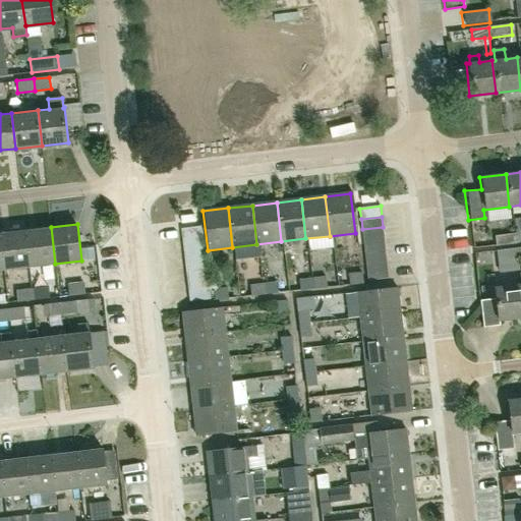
[(181,239),(201,236),(200,226),(180,229),(181,239)]
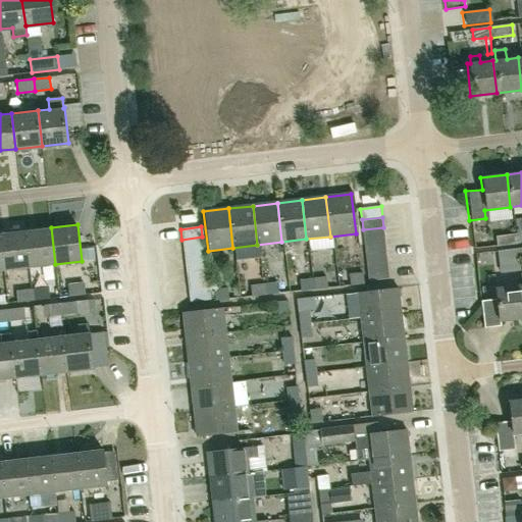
[(55,264),(51,227),(25,230),(30,267),(55,264)]
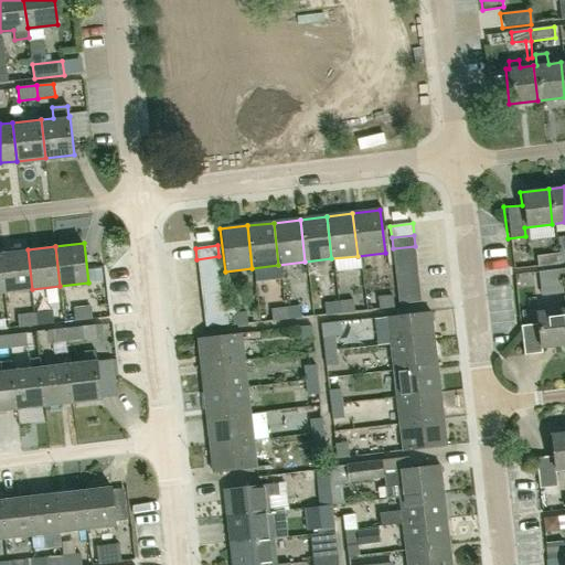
[(394,259),(416,257),(415,246),(393,248),(394,259)]
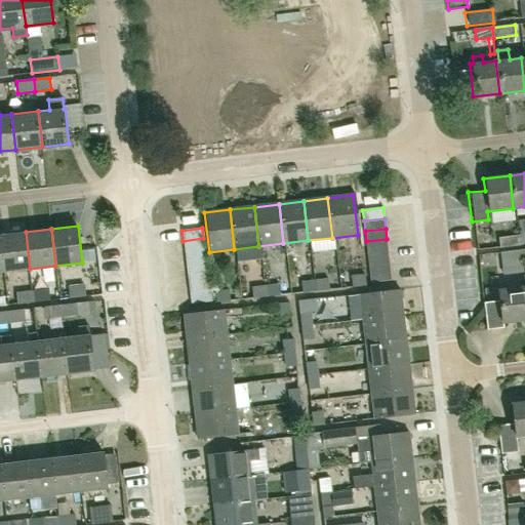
[(30,269),(26,232),(0,234),(0,237),(4,272),(30,269)]
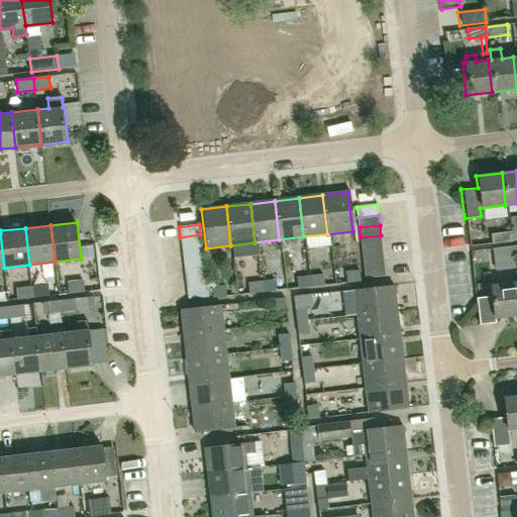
[(510,242),(509,232),(491,234),(492,244),(510,242)]
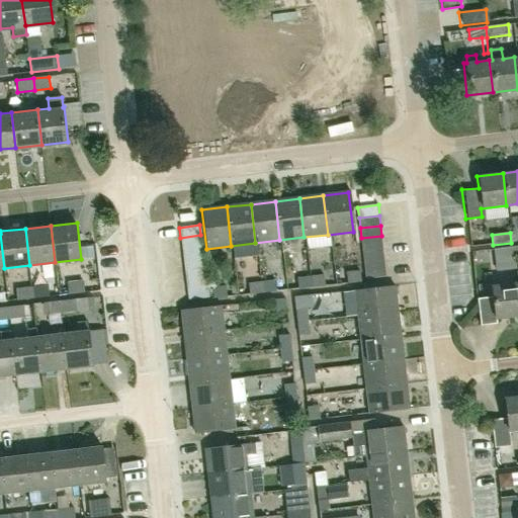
[(200,235),(180,238),(181,248),(202,245),(200,235)]
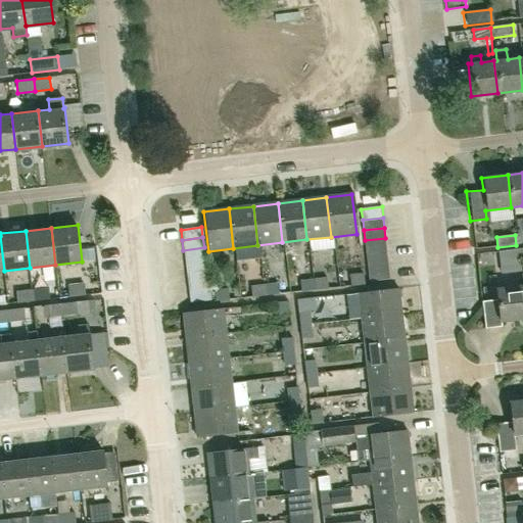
[(366,251),(386,248),(385,238),(365,240),(366,251)]
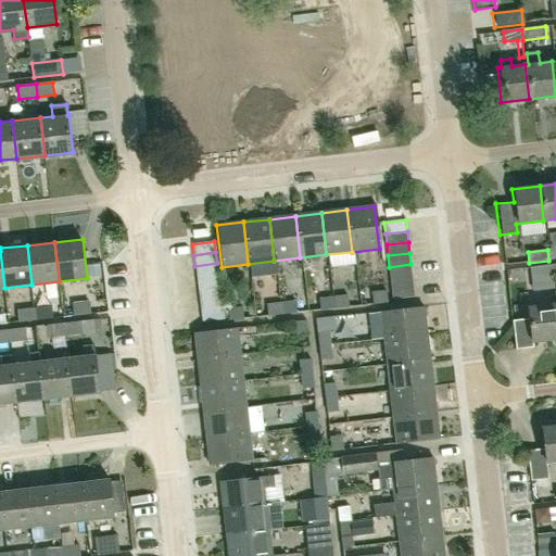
[(217,263),(194,266),(197,277),(218,274),(217,263)]
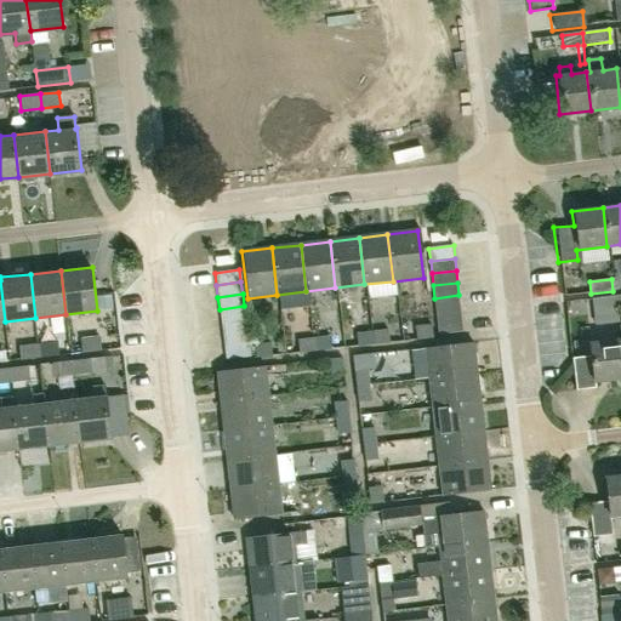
[(436,311),(461,307),(459,295),(434,298),(436,311)]
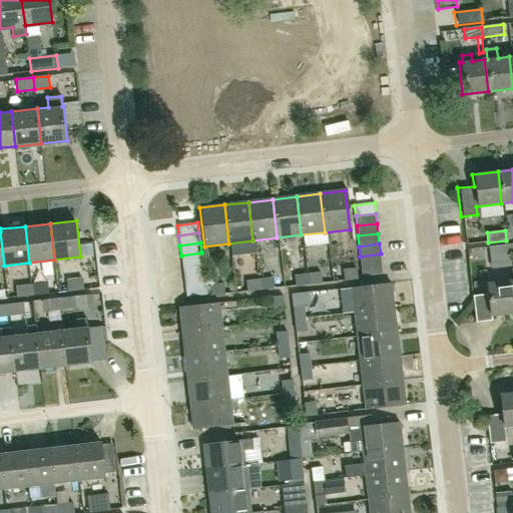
[(507,254),(506,245),(489,246),(490,257),(507,254)]
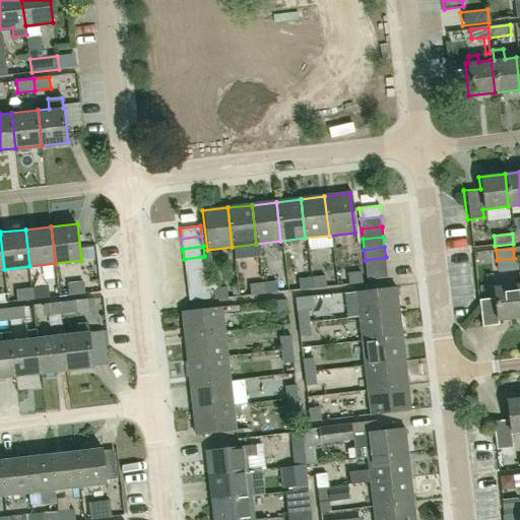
[(204,256),(184,259),(185,269),(205,267),(204,256)]
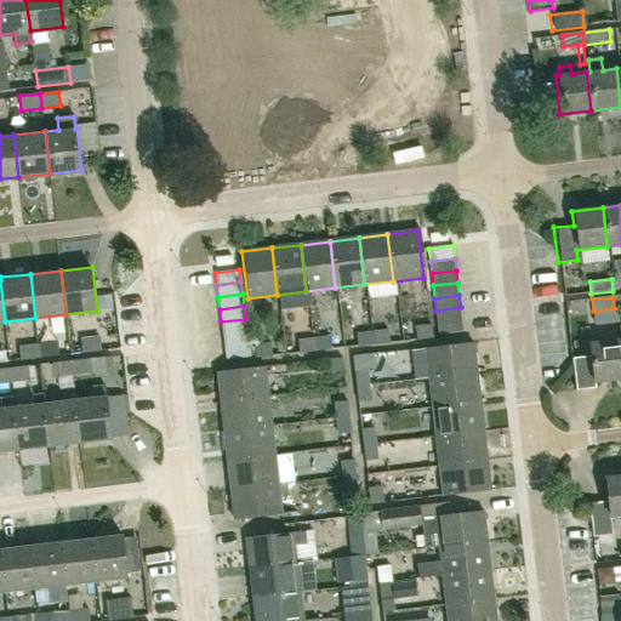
[(436,311),(438,323),(462,320),(461,307),(436,311)]
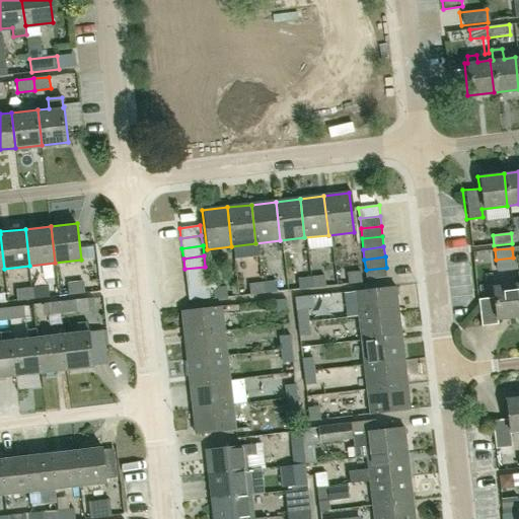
[(205,267),(184,269),(186,279),(206,277),(205,267)]
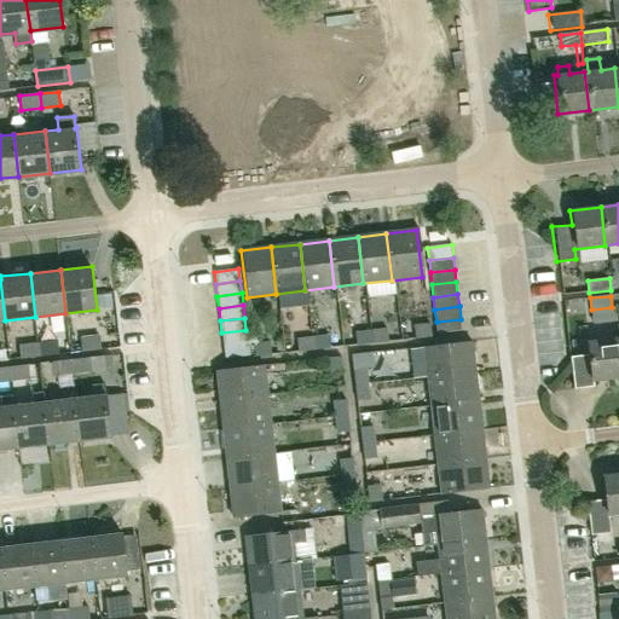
[(438,334),(462,331),(461,319),(437,322),(438,334)]
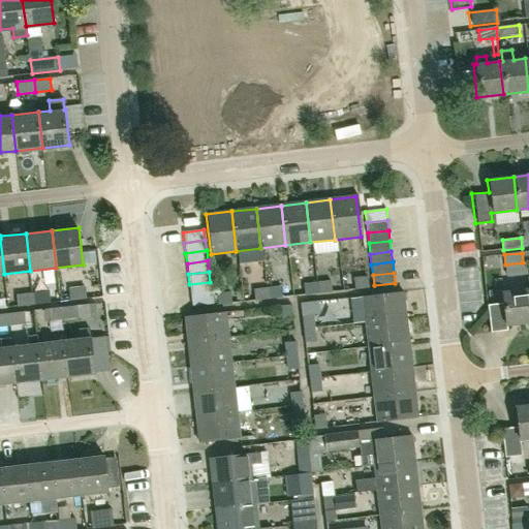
[(355,289),(369,288),(368,277),(353,278),(355,289)]
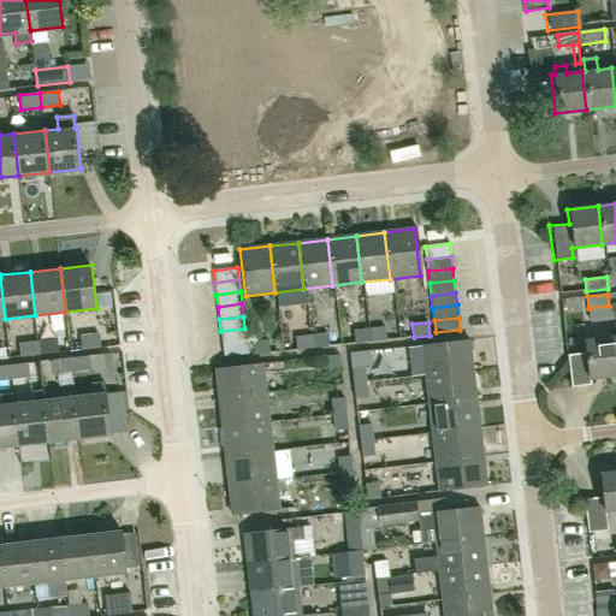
[(368,342),(386,341),(385,327),(367,330),(368,342)]
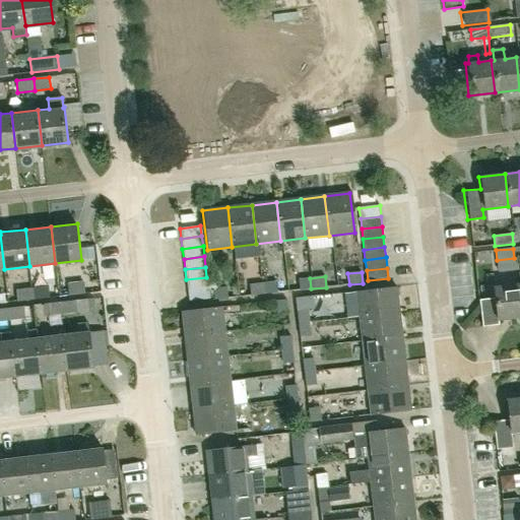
[(206,277),(186,279),(187,290),(208,287),(206,277)]
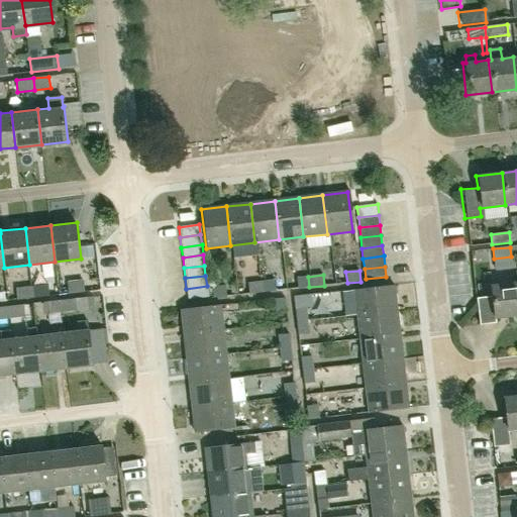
[(309,287),(308,277),(296,278),(298,289),(309,287)]
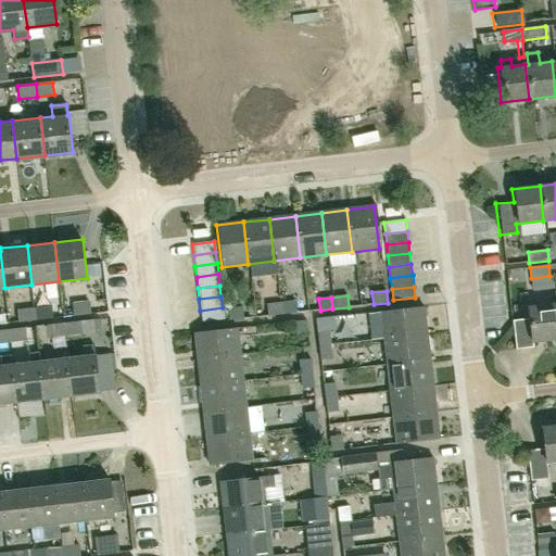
[(280,315),(297,313),(295,301),(279,303),(280,315)]
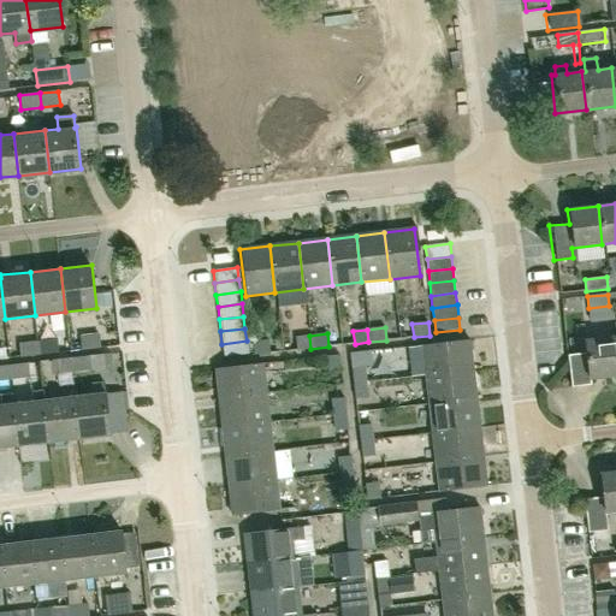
[(82,350),(101,349),(99,335),(81,336),(82,350)]
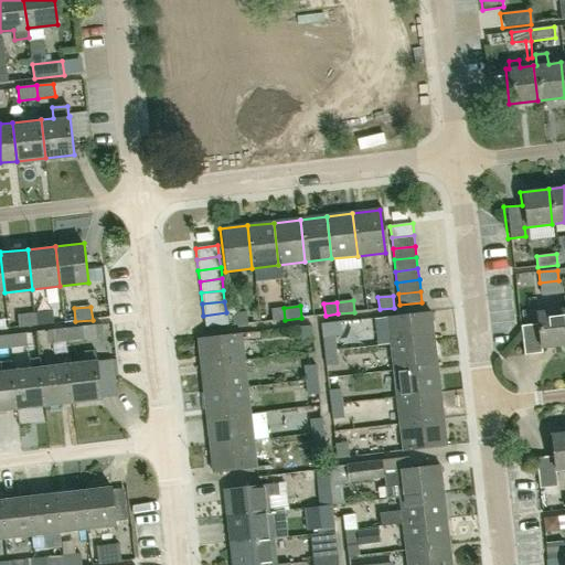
[(285,320),(284,308),(272,309),(273,321),(285,320)]
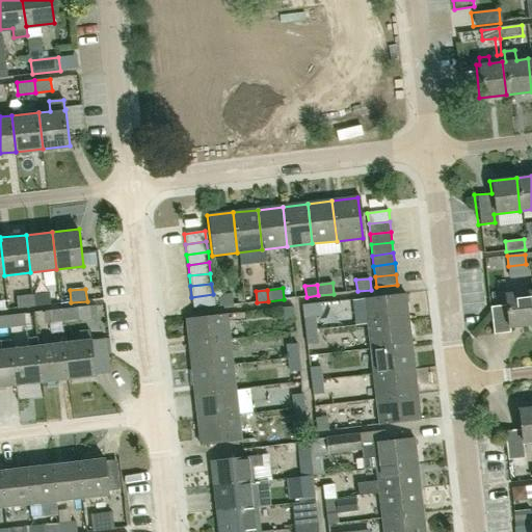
[(503,295),(504,306),(488,308),(491,335),(508,333),(507,327),(531,324),(531,313),(530,292),(503,295)]
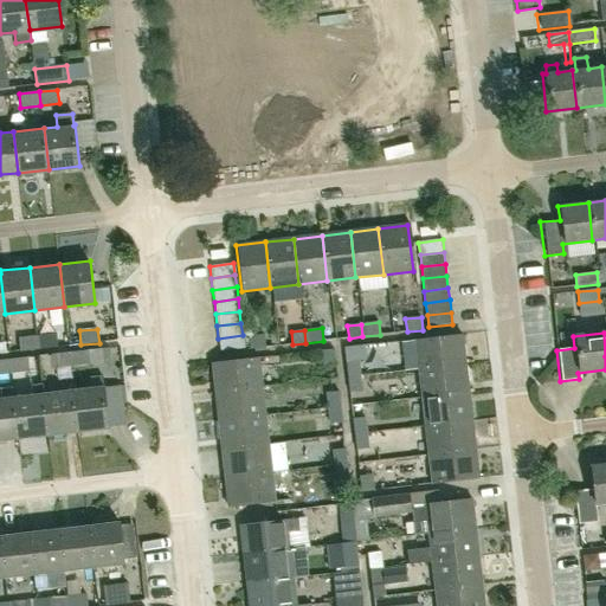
[(39,349),(58,348),(56,334),(38,336),(39,349)]
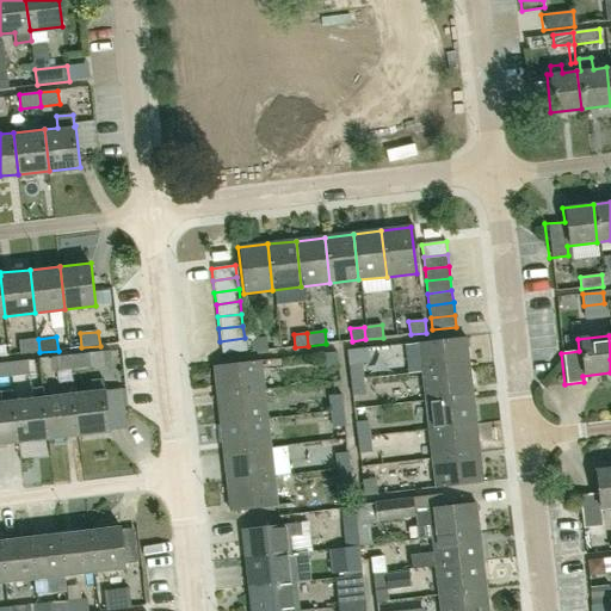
[(245,338),(220,341),(222,353),(246,350),(245,338)]
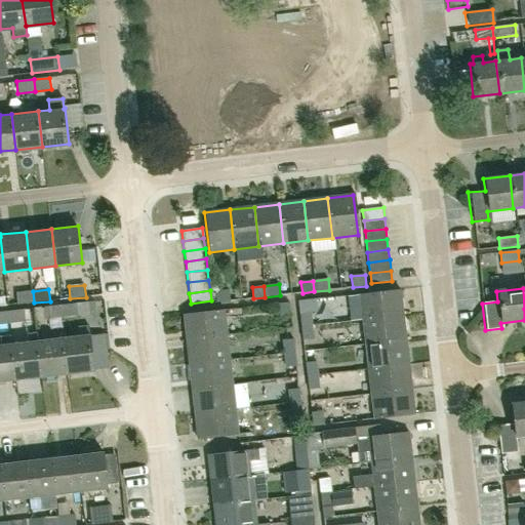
[(216,303),(230,301),(229,290),(214,291),(216,303)]
